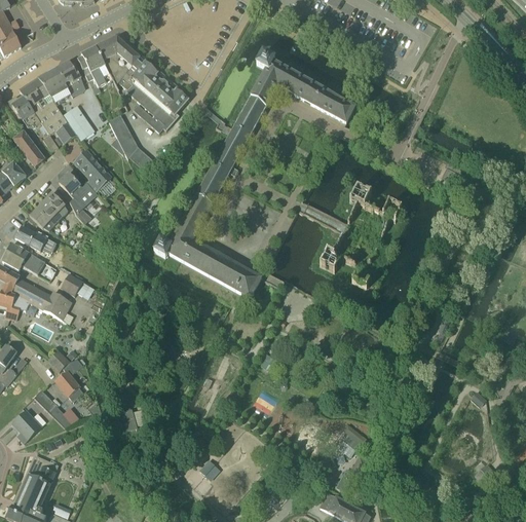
[(0,0),(0,7),(1,10),(2,10),(9,5),(6,0),(0,0)]
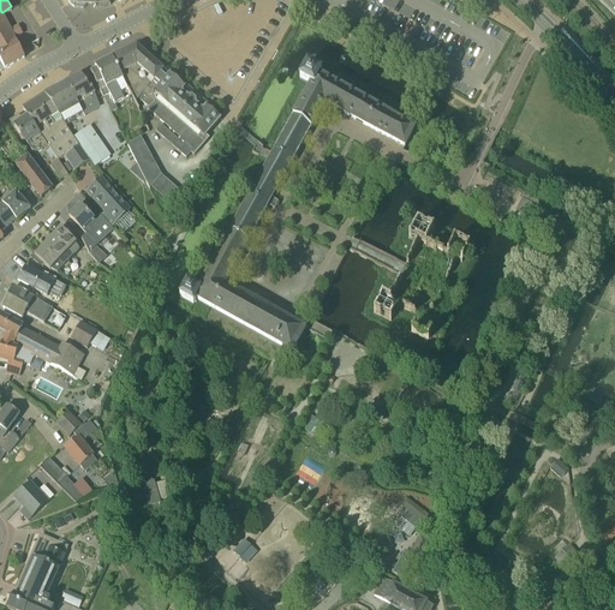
[(0,57),(5,65),(24,54),(15,34),(22,30),(18,23),(11,27),(3,12),(1,12),(0,9),(0,57)]
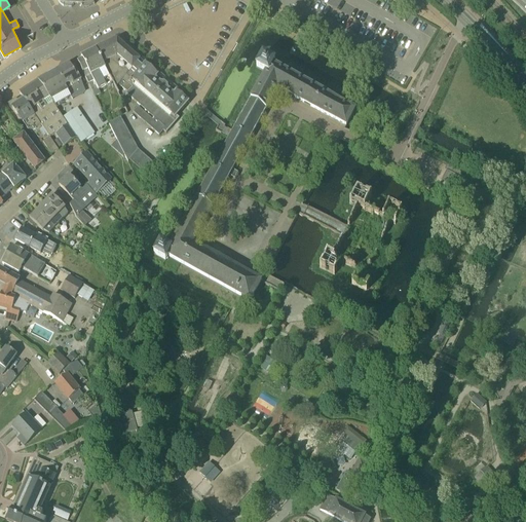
[(126,90),(127,90),(152,66),(149,64),(149,65),(120,39),(120,38),(119,39),(116,36),(96,46),(110,73),(115,84),(119,80),(127,89),(126,90)]
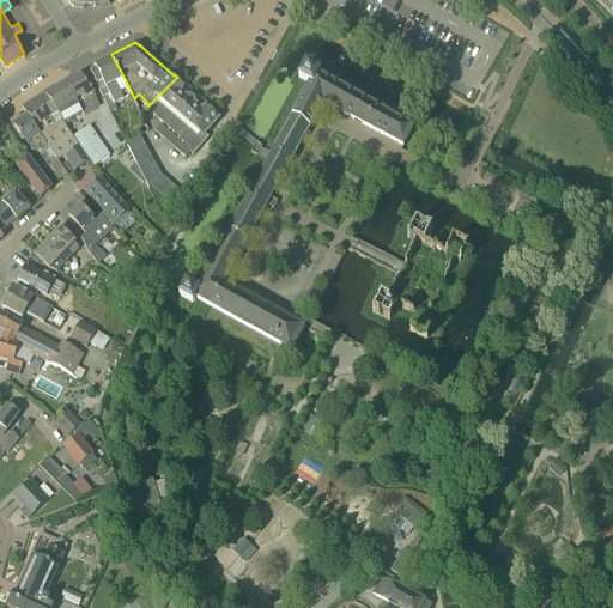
[(128,85),(111,54),(95,62),(97,66),(91,68),(110,108),(117,104),(115,101),(123,96),(121,89),(128,85)]
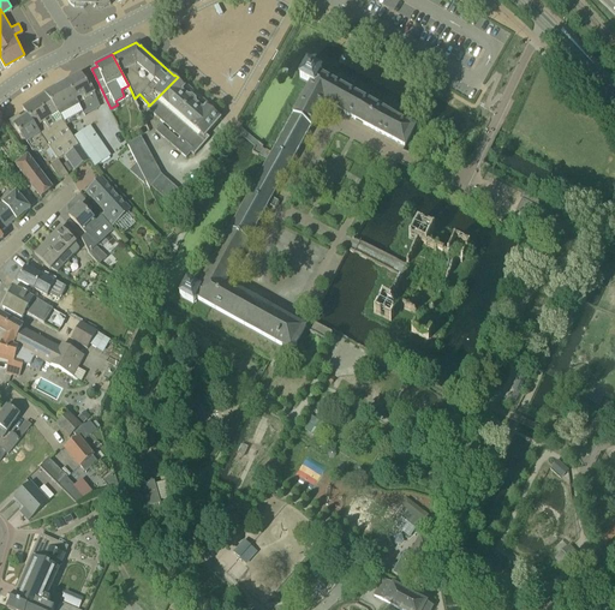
[(292,350),(305,324),(224,280),(267,202),(274,205),(278,198),(272,195),(323,99),(405,143),(415,125),(412,124),(317,72),(318,70),(306,63),(300,75),(311,81),(273,151),(268,149),(264,154),(269,157),(263,168),(199,285),(189,280),(179,295),(193,303),(196,298),(292,350)]
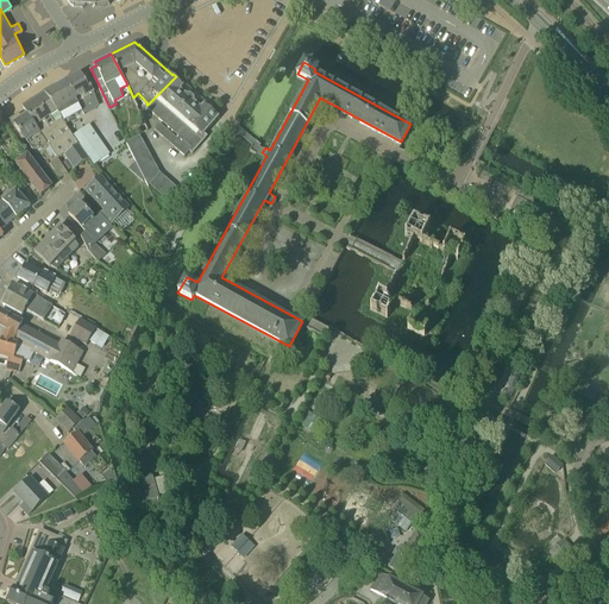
[(81,70),(66,79),(79,102),(87,96),(86,93),(89,92),(95,101),(98,99),(94,89),(88,80),(87,81),(81,70)]
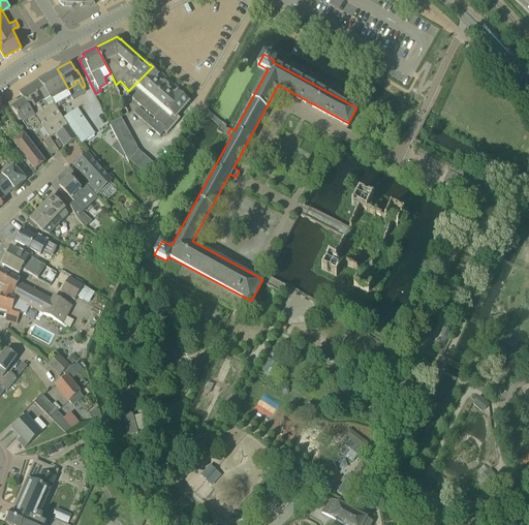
[(153,66),(128,91),(155,116),(154,117),(138,103),(133,110),(155,128),(160,123),(167,129),(180,116),(180,115),(178,117),(176,115),(189,99),(177,88),(153,66)]
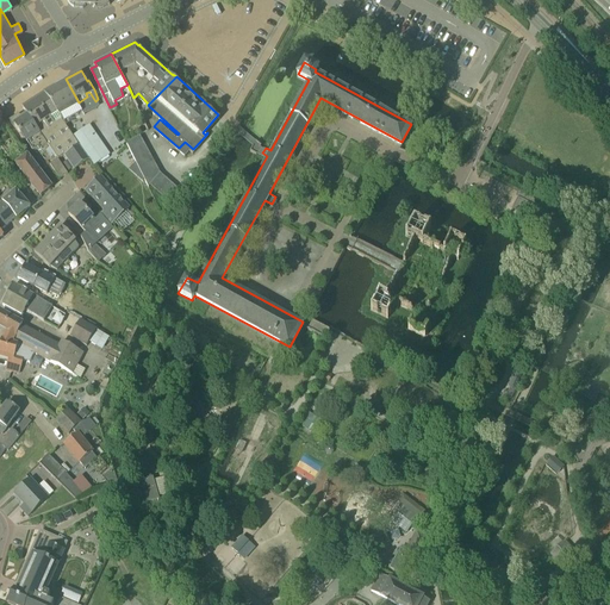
[(44,91),(60,113),(63,119),(82,108),(79,103),(66,79),(44,91)]
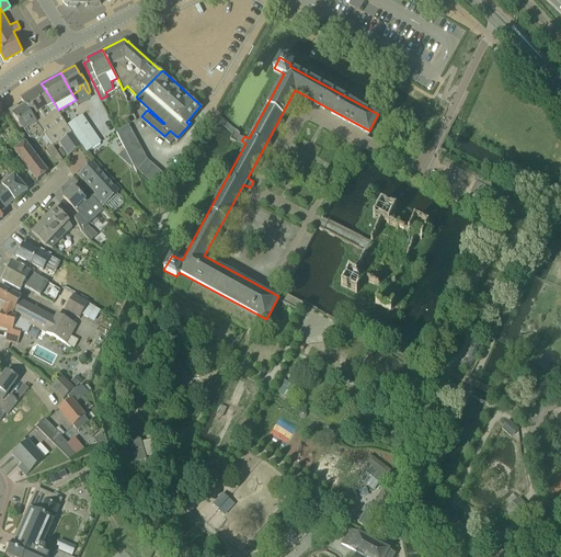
[(22,97),(24,100),(33,114),(44,128),(46,132),(52,138),(54,141),(54,143),(58,139),(66,135),(72,129),(67,122),(58,110),(55,104),(41,83),(22,97)]
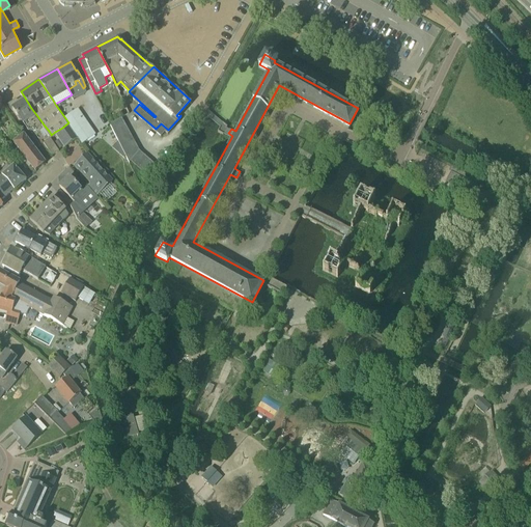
[(31,108),(23,94),(18,98),(17,95),(7,102),(11,106),(12,105),(18,113),(19,113),(29,128),(34,123),(35,126),(42,121),(31,108)]
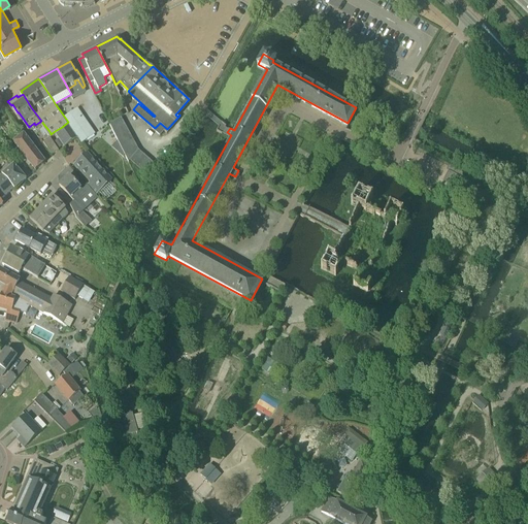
[(76,105),(63,115),(68,122),(76,135),(77,135),(80,140),(94,131),(76,105)]
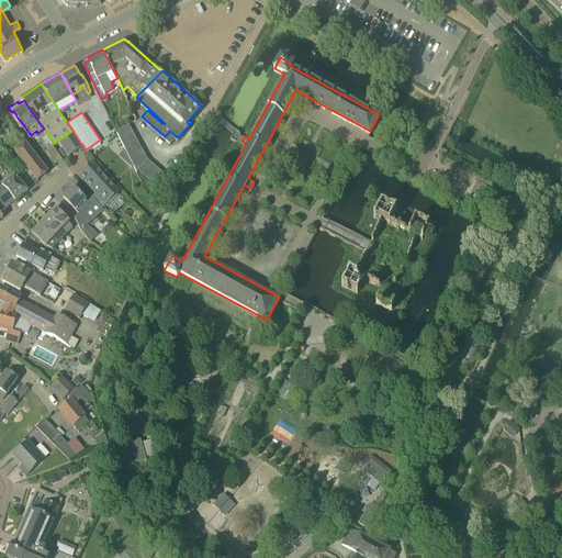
[(132,126),(128,121),(117,129),(120,135),(132,126)]
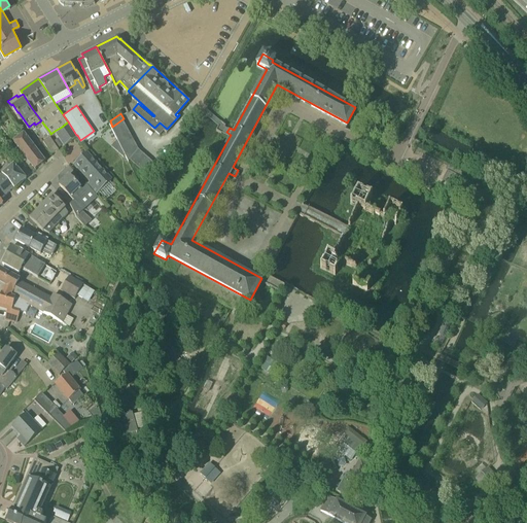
[(112,127),(115,133),(127,125),(124,118),(112,127)]
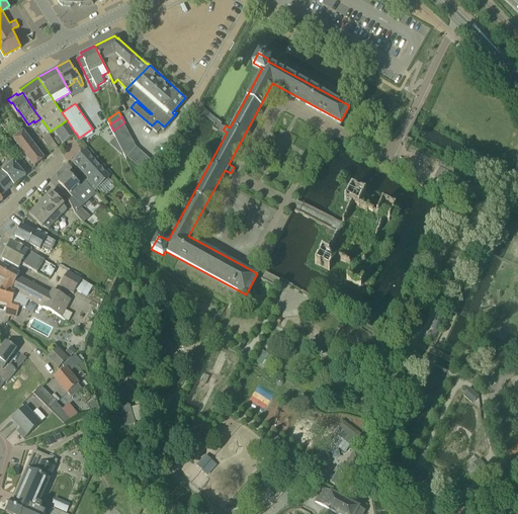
[(67,119),(61,124),(54,129),(63,141),(75,133),(67,119)]
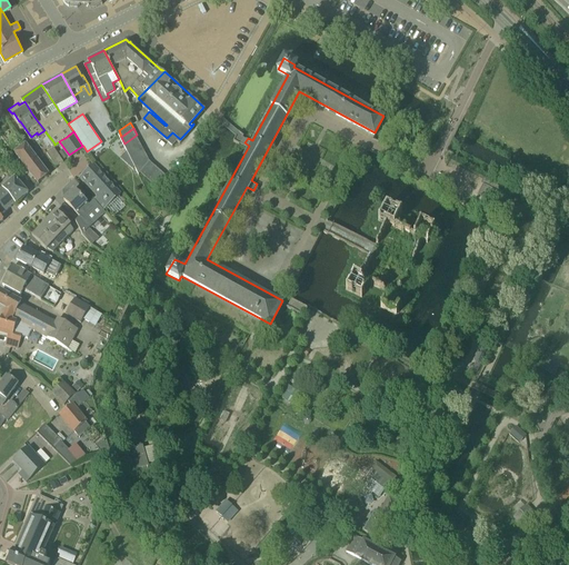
[(179,140),(180,139),(172,132),(167,138),(172,142),(177,138),(179,140)]
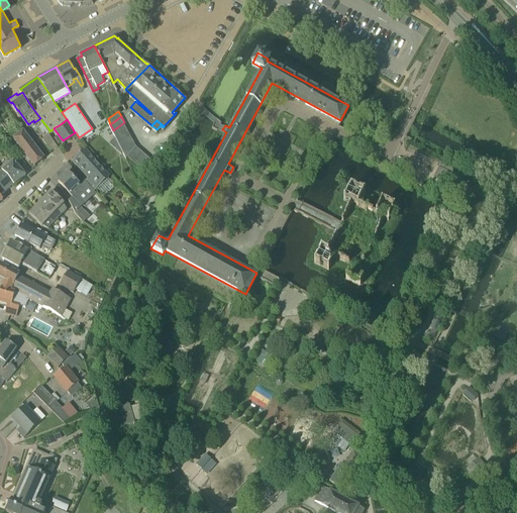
[(43,130),(47,127),(42,121),(38,124),(43,130)]
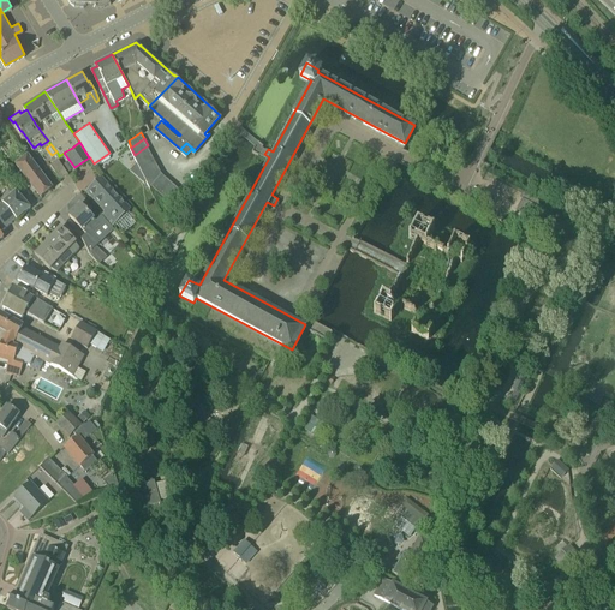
[(135,155),(138,162),(151,151),(148,145),(135,155)]
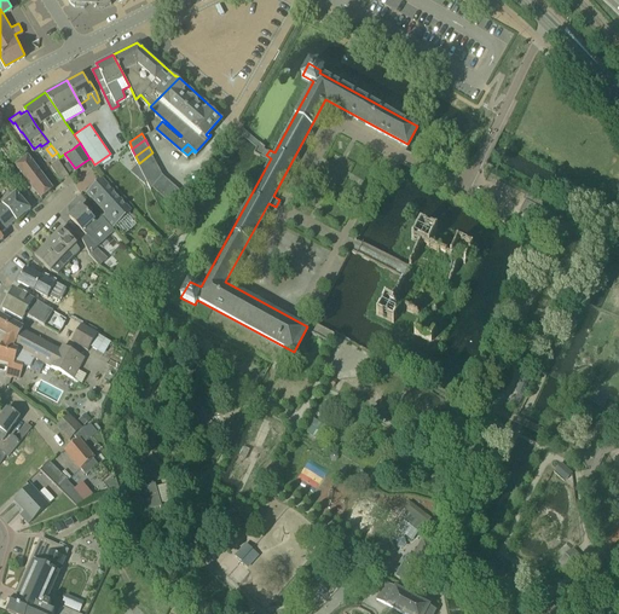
[(139,163),(143,172),(156,158),(152,152),(139,163)]
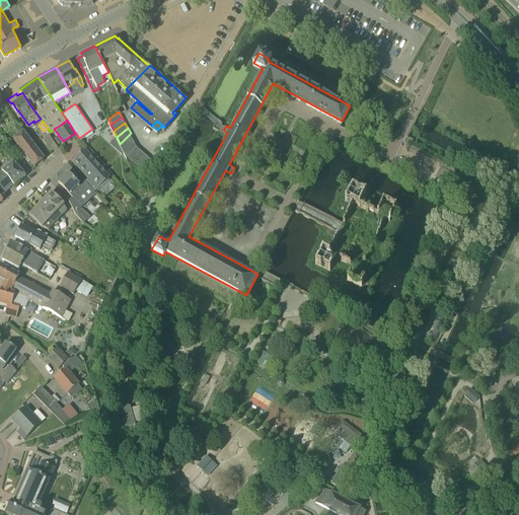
[(34,163),(44,156),(23,129),(13,137),(34,163)]
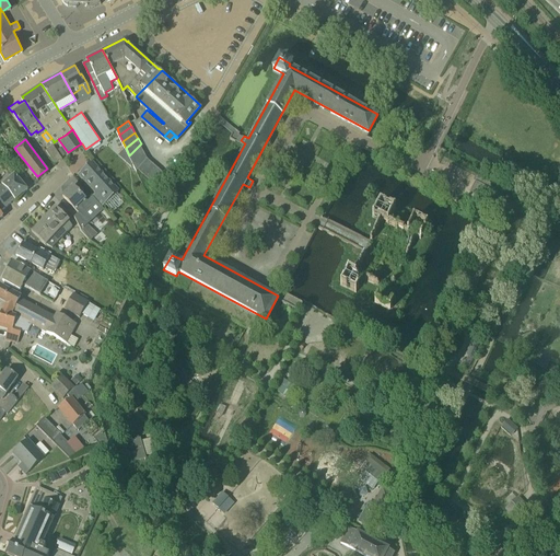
[(54,142),(54,141),(46,147),(55,161),(62,155),(54,142)]
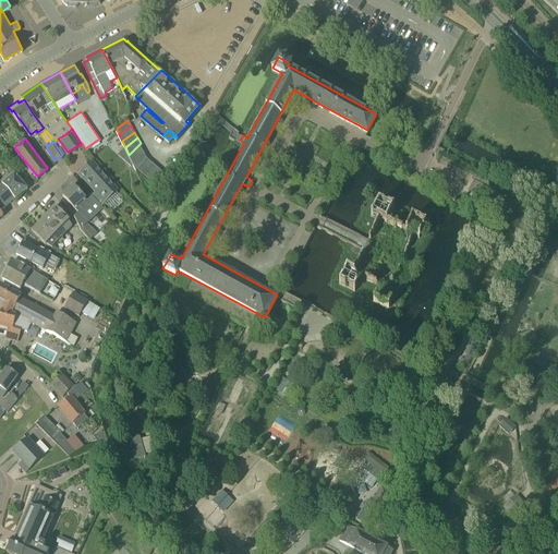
[(61,143),(58,145),(62,153),(67,149),(61,143)]
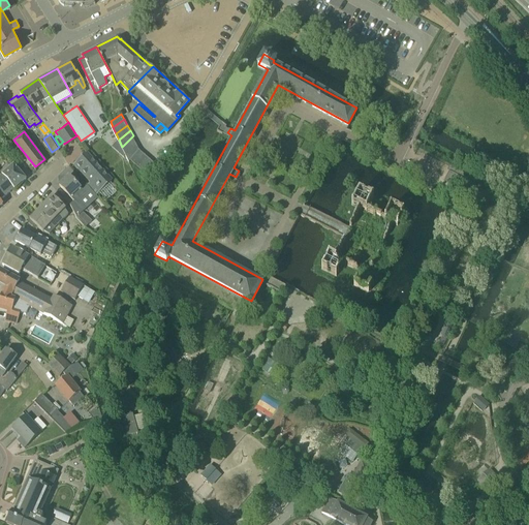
[(122,147),(125,153),(136,142),(133,135),(122,147)]
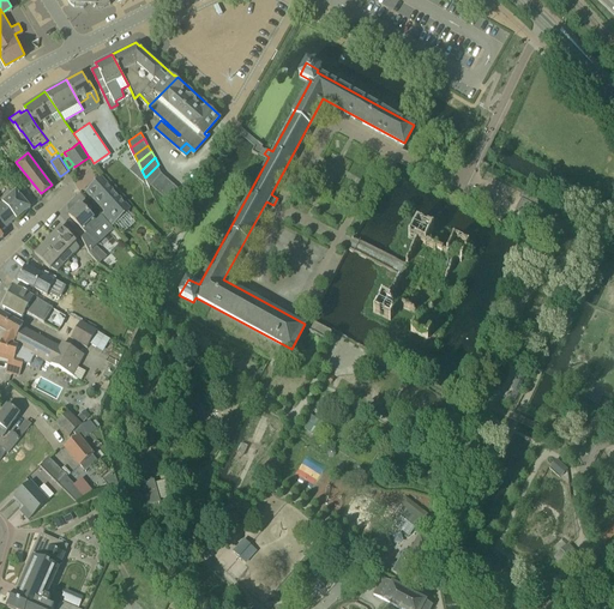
[(151,182),(162,170),(158,164),(145,178),(149,185),(151,182)]
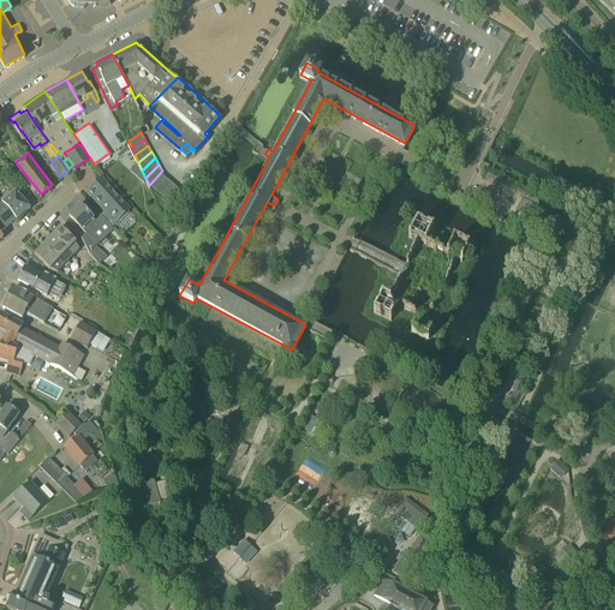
[(168,177),(162,171),(151,183),(157,189),(168,177)]
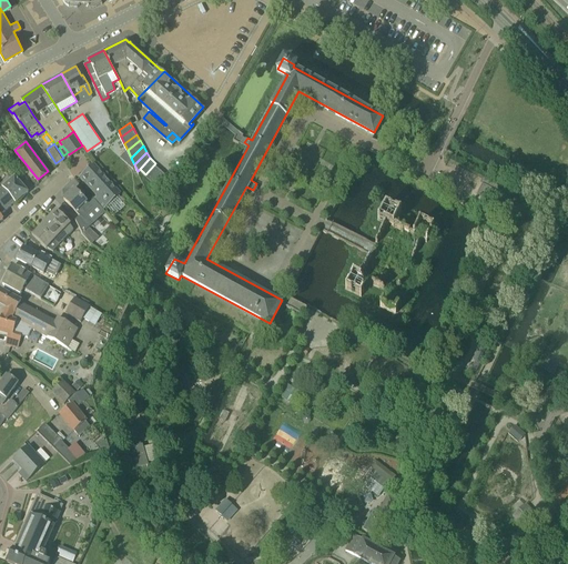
[(94,195),(102,204),(104,207),(120,192),(92,162),(81,172),(88,180),(97,194),(94,195)]
